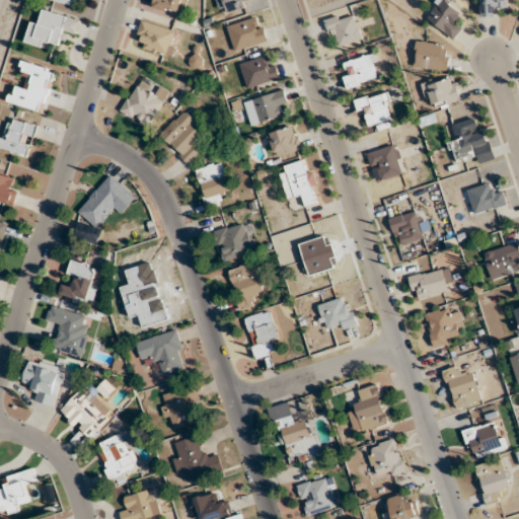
[(48,0),(71,8),(73,0),(48,0)]
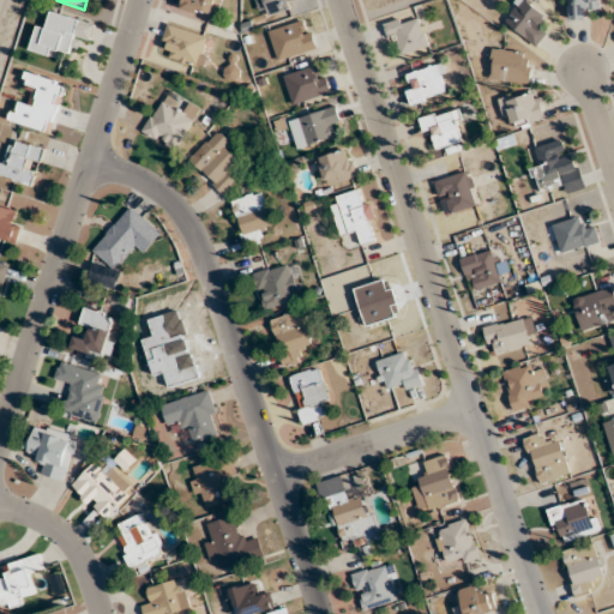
[(214,16),(217,0),(182,0),(181,6),(214,16)]
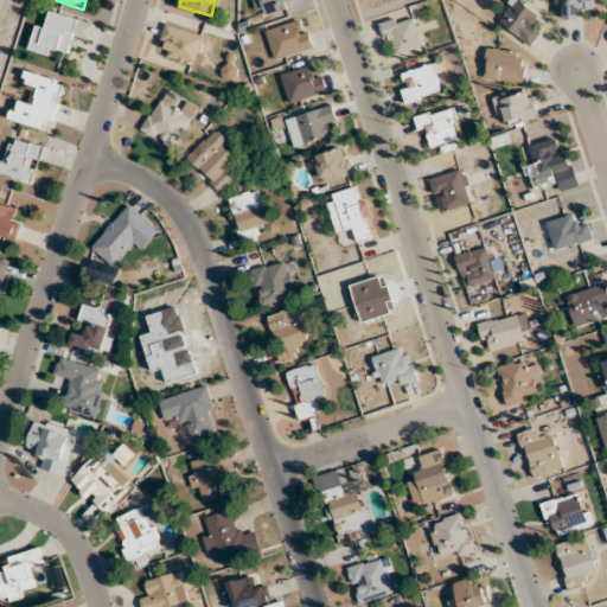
[(251,0),(255,14),(298,4),(296,0),(251,0)]
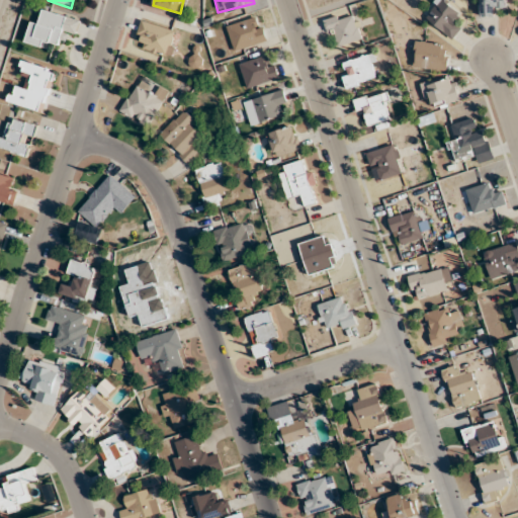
[(447,39),(462,27),(455,18),(459,16),(446,0),(437,0),(425,11),(447,39)]
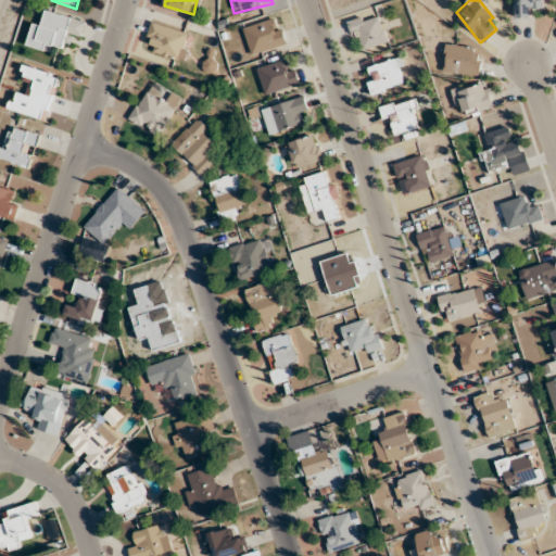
[(514,0),(515,19),(534,19),(534,7),(543,7),(543,0),(514,0)]
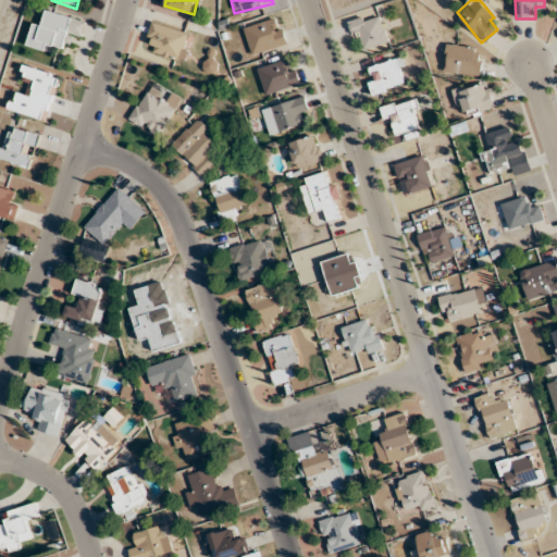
[(27,46),(50,51),(52,44),(64,47),(69,32),(82,35),(85,21),(47,11),(45,22),(34,19),(27,46)]
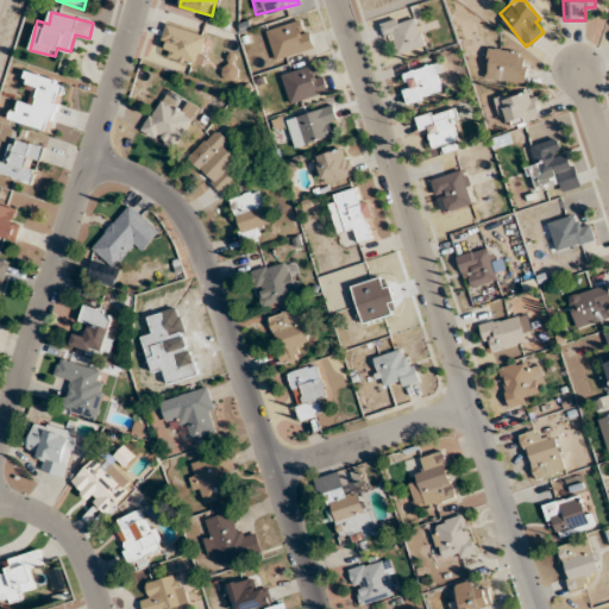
[(267,31),(276,60),(314,48),(305,18),(267,31)]
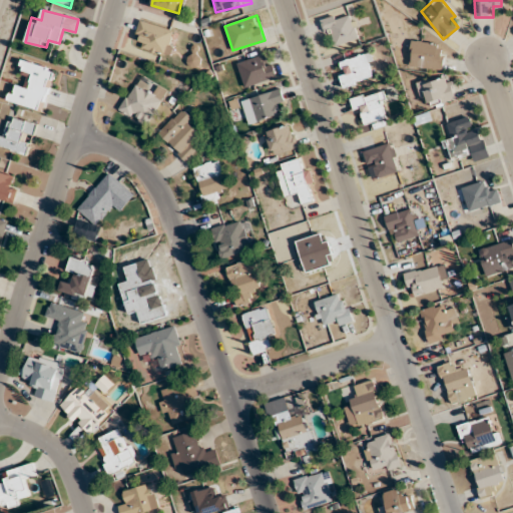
[(324,16),(324,37),(336,37),(336,42),(356,42),(356,17),(324,16)]
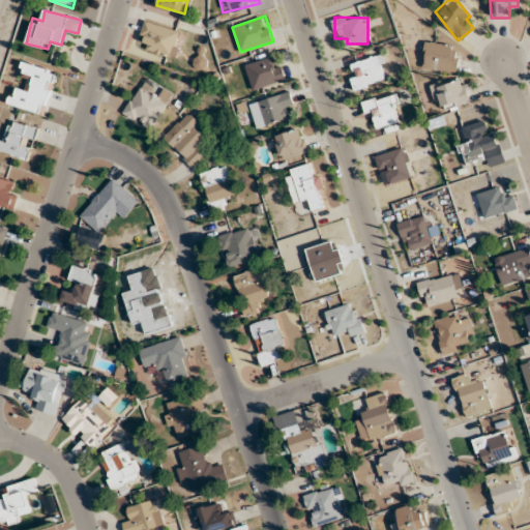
[(182,32),(145,21),(140,37),(149,40),(146,49),(175,58),(182,32)]
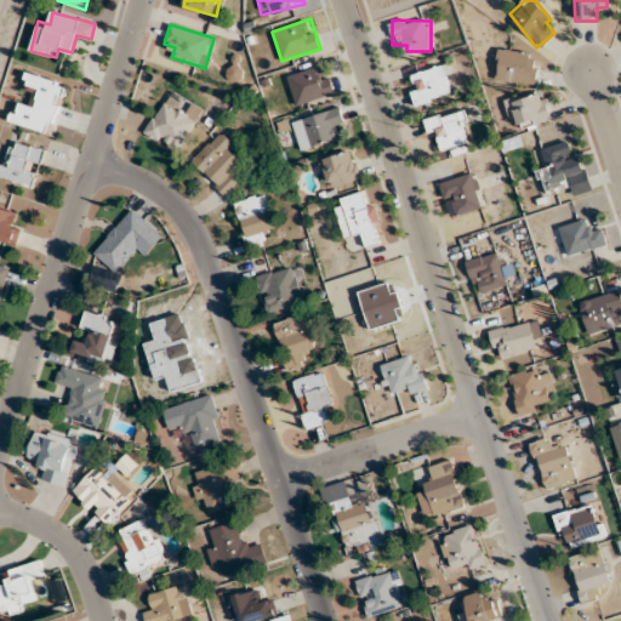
[(494,78),(534,85),(539,55),(499,49),(494,78)]
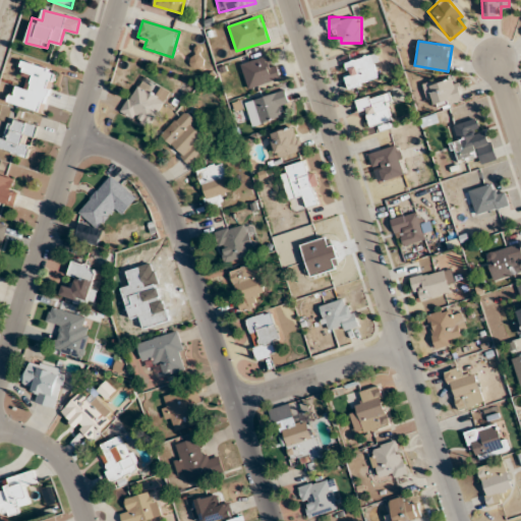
[(374,70),(383,68),(377,52),(347,62),(349,70),(343,72),(349,89),(378,79),(374,70)]
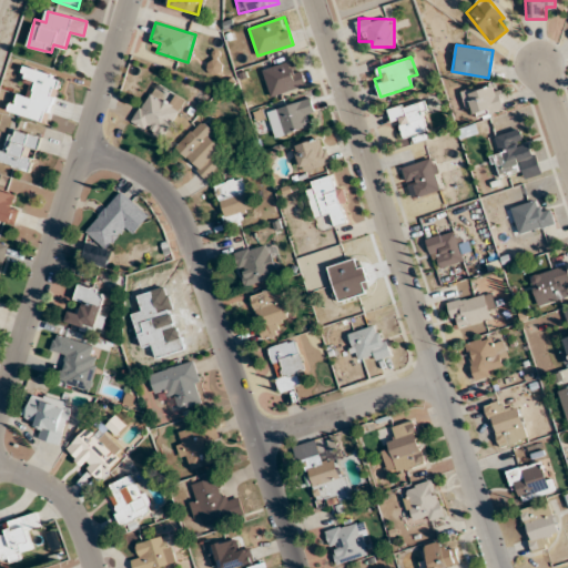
[(306,85),(297,58),(262,69),(271,97),(306,85)]
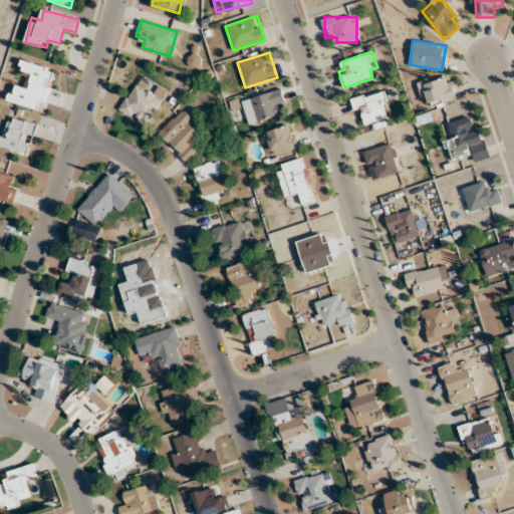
[(457,98),(450,74),(419,83),(426,107),(457,98)]
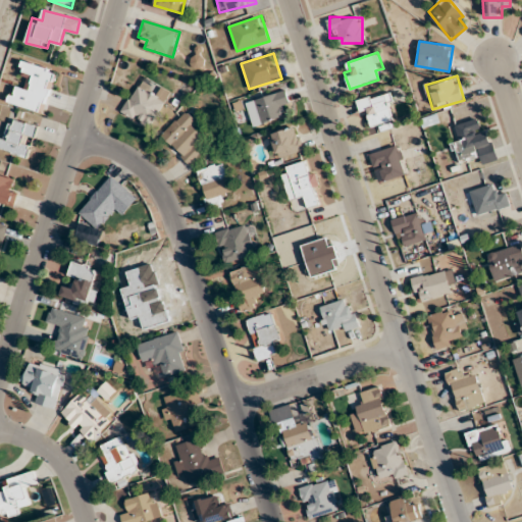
[(147,128),(165,102),(140,85),(121,110),(147,128)]
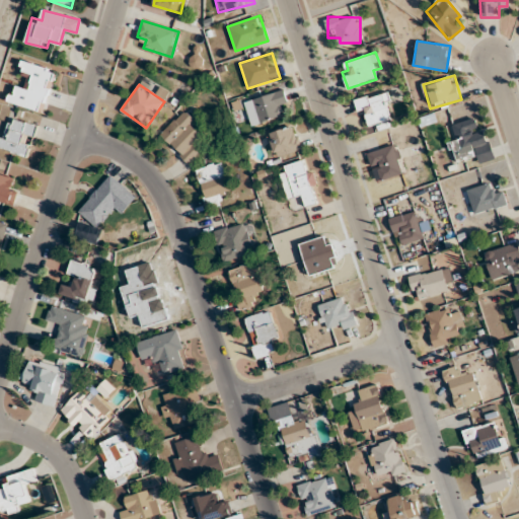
[(280,105),(288,103),(283,89),(244,102),(251,125),(283,115),(280,105)]
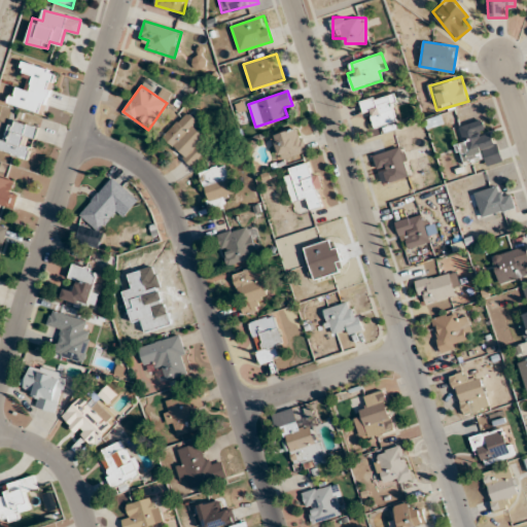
[(400,119),(390,92),(360,102),(371,131),(400,119)]
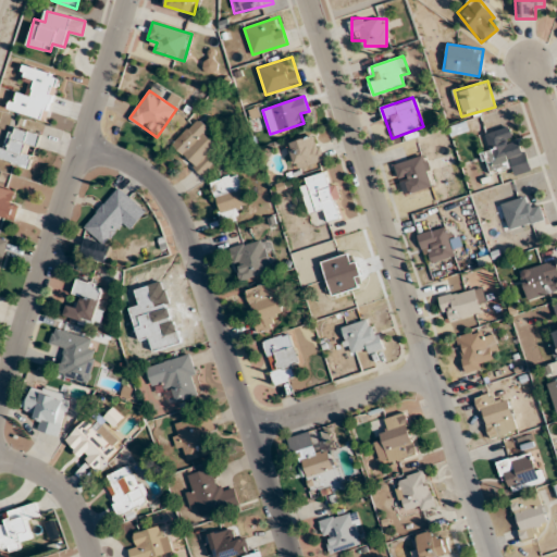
[(203,176),(215,163),(207,156),(221,141),(198,119),(172,145),(203,176)]
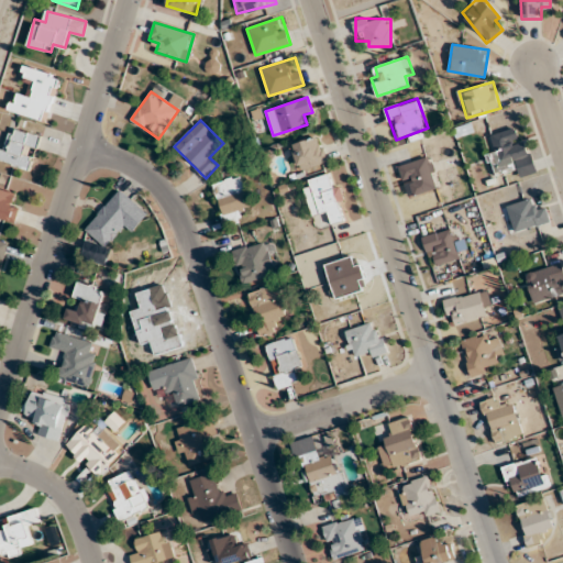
[(0,157),(0,162),(30,168),(33,157),(24,156),(26,145),(36,148),(40,135),(7,128),(0,157)]
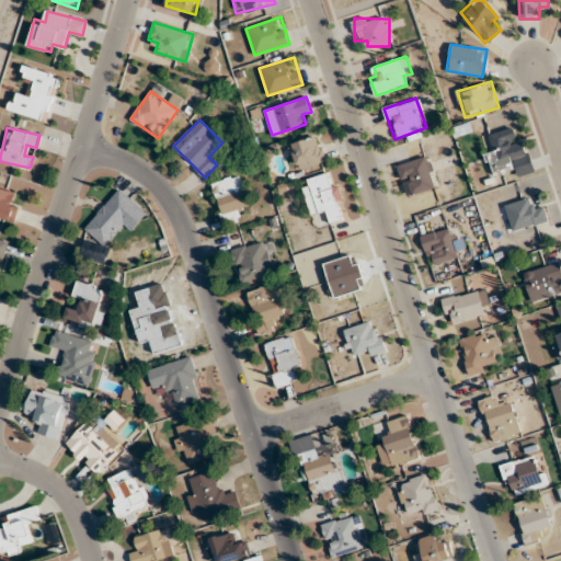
[(536,172),(526,136),(515,140),(512,128),(488,135),(491,147),(485,148),(494,174),(515,169),(517,178),(536,172)]
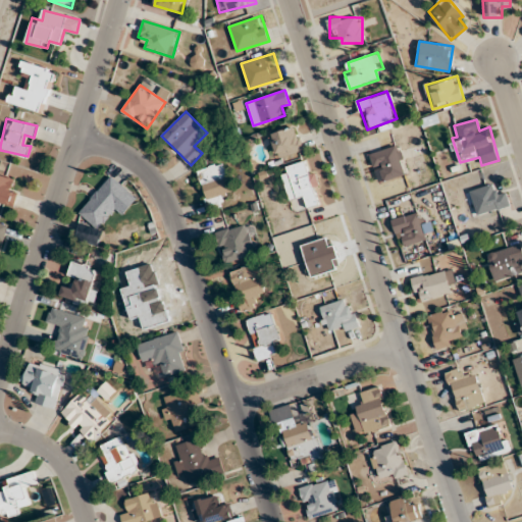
[(304,151),(297,125),(269,134),(277,158),(304,151)]
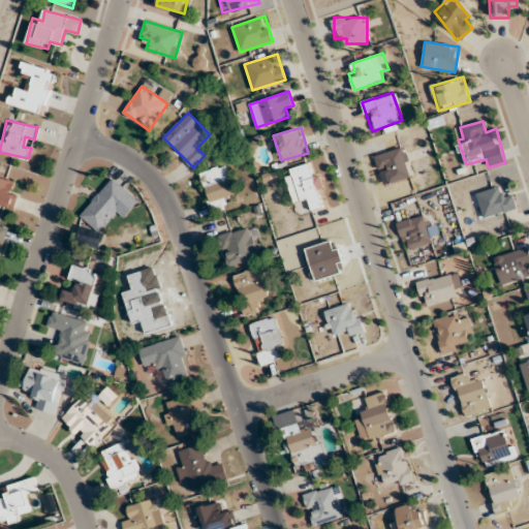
[(377,154),(383,183),(411,178),(405,148),(377,154)]
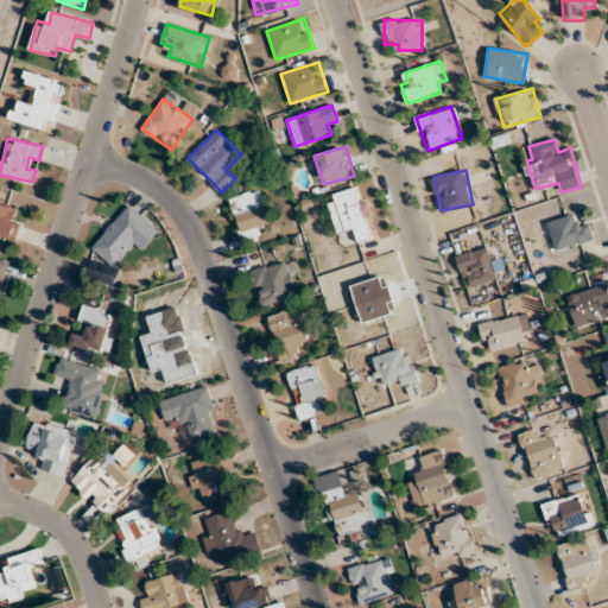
[(337,234),(353,230),(356,241),(375,235),(361,187),(327,196),(337,234)]
